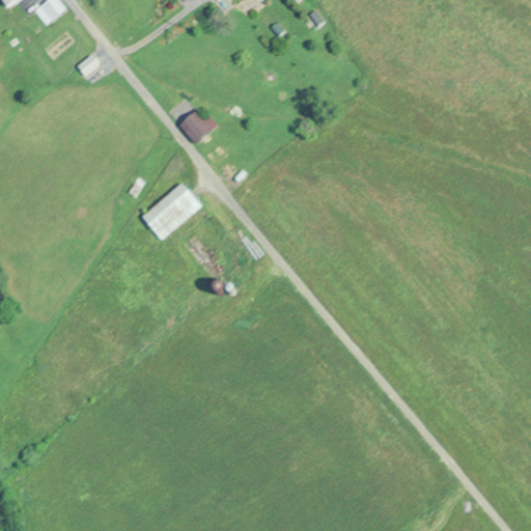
[(45,0),(59,0),(65,7),(45,23),(34,8),(45,0)]
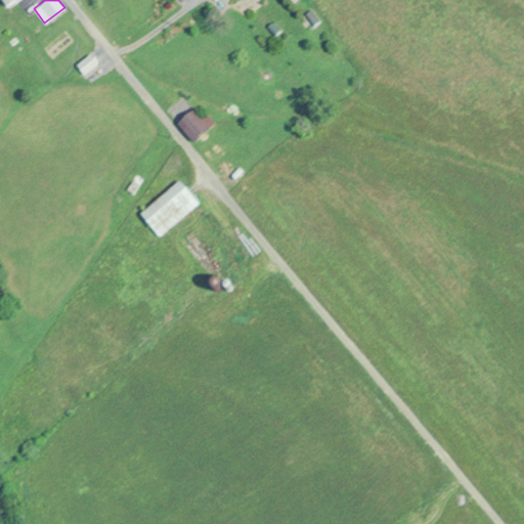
[(311,8),(319,18),(313,23),(305,12),(311,8)]
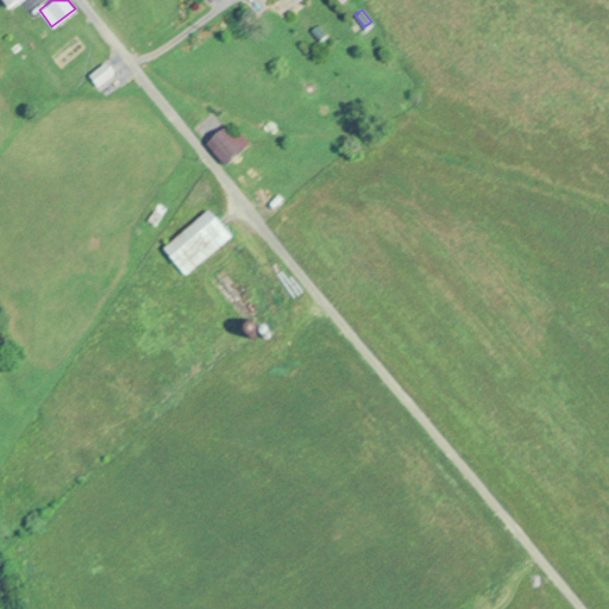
[(316,24),(325,32),(319,39),(311,30),(316,24)]
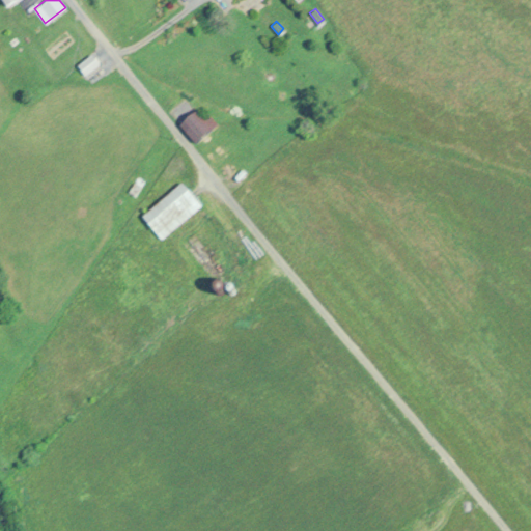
[(92,53),(100,63),(85,75),(78,64),(92,53)]
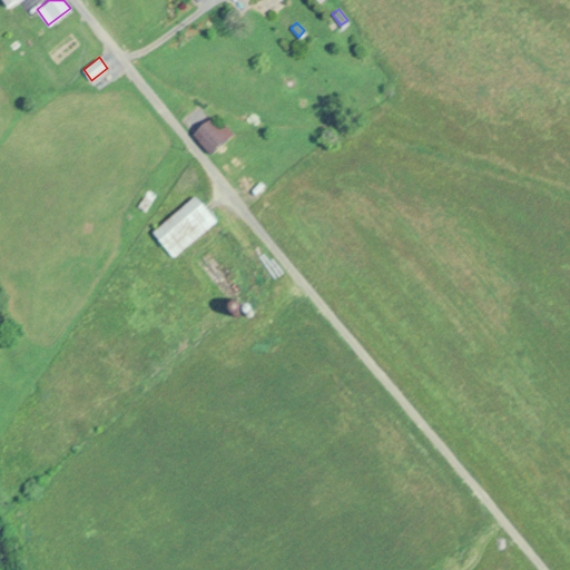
[(195,134),(212,153),(229,137),(212,118),(195,134)]
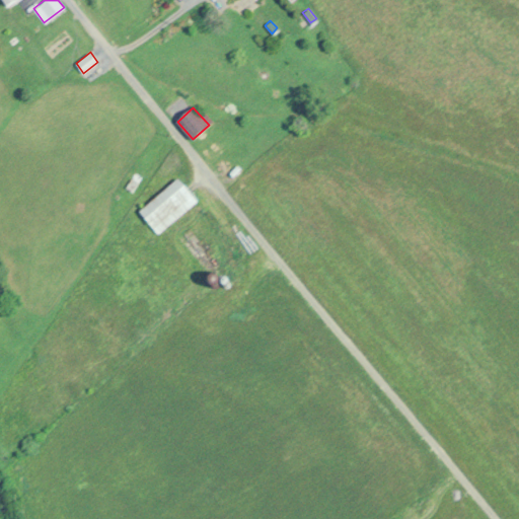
[(134,171),(125,187),(131,191),(141,175),(134,171)]
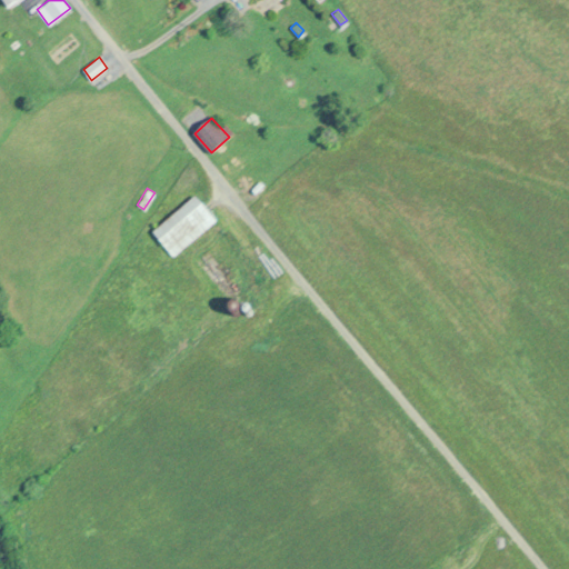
[(195,195),(216,218),(173,255),(152,230),(195,195)]
